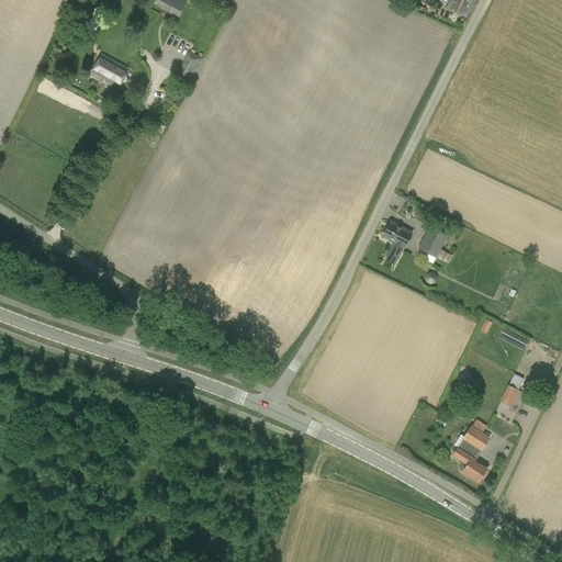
[(184,0),(155,0),(154,3),(179,17),(187,1),(184,0)]
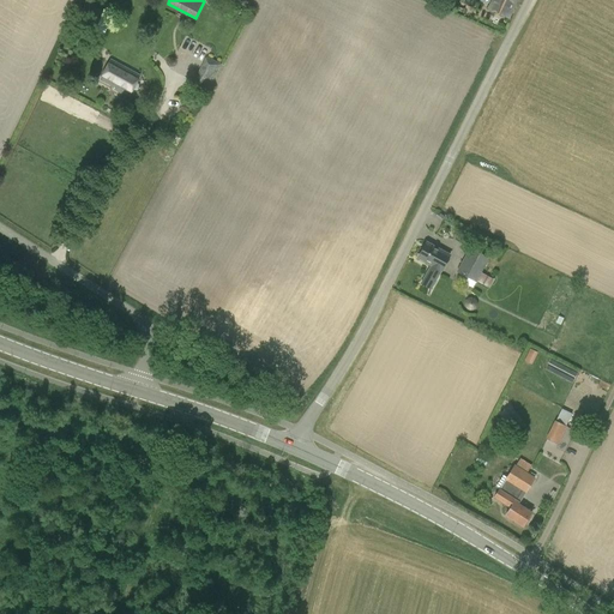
[(516,0),(492,0),(489,8),(507,17),(516,0)]
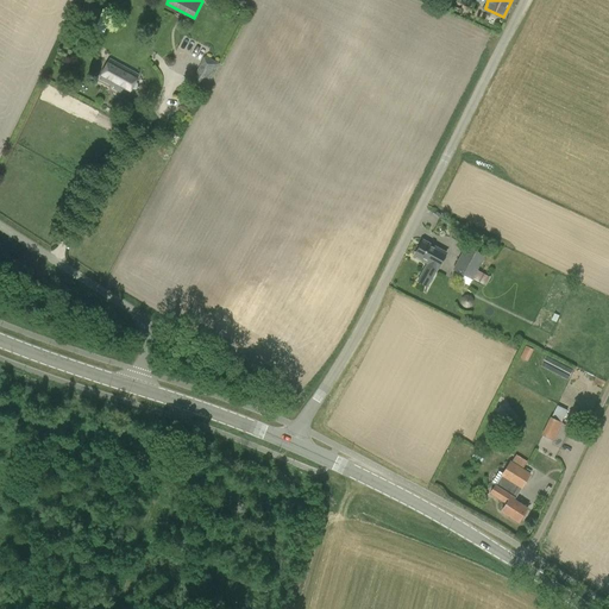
[(92,30),(101,11),(94,8),(85,4),(76,23),(92,30)]
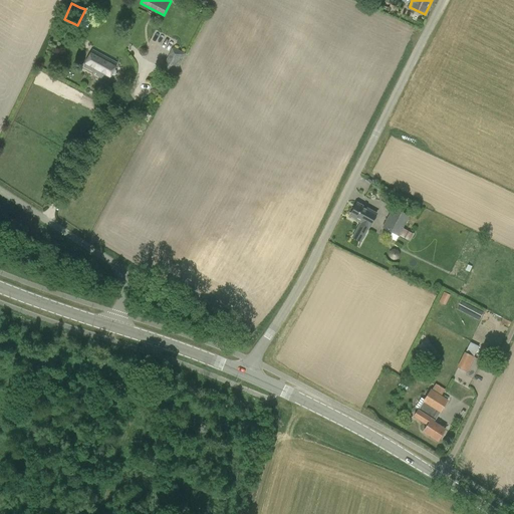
[(173,47),(162,68),(174,75),(185,54),(175,48),(173,47)]
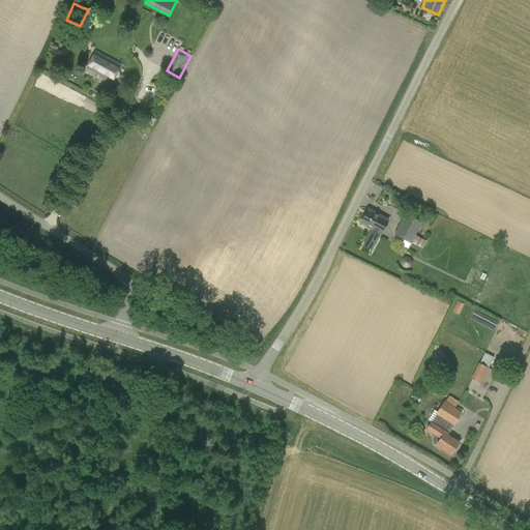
[(111,83),(114,77),(115,78),(117,78),(119,77),(120,76),(119,72),(118,71),(117,70),(120,65),(96,52),(87,68),(99,76),(98,77),(111,83)]
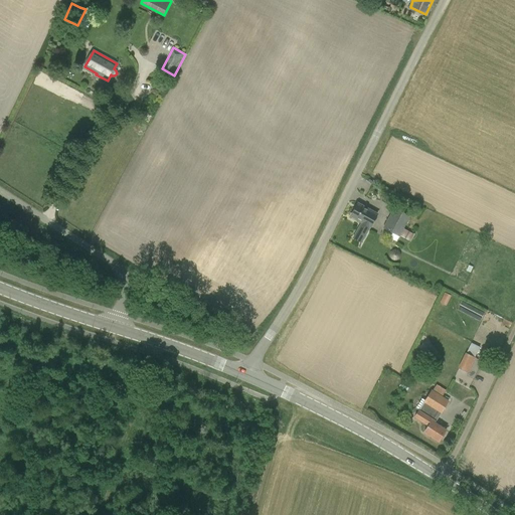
[(350,216),(360,222),(352,237),(361,242),(368,230),(370,227),(377,214),(357,203),(350,216)]
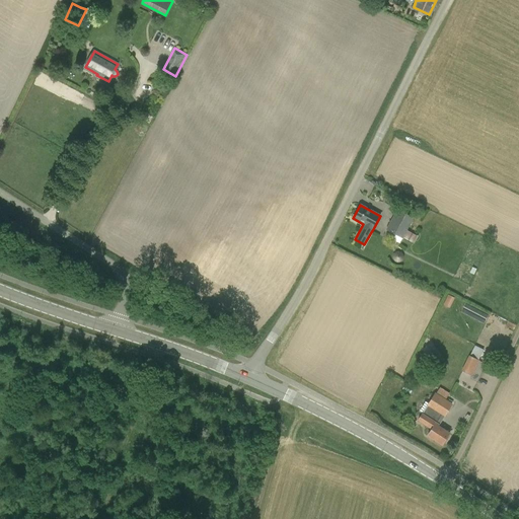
[(396,209),(386,229),(392,233),(402,238),(414,243),(418,236),(408,231),(414,218),(396,209)]
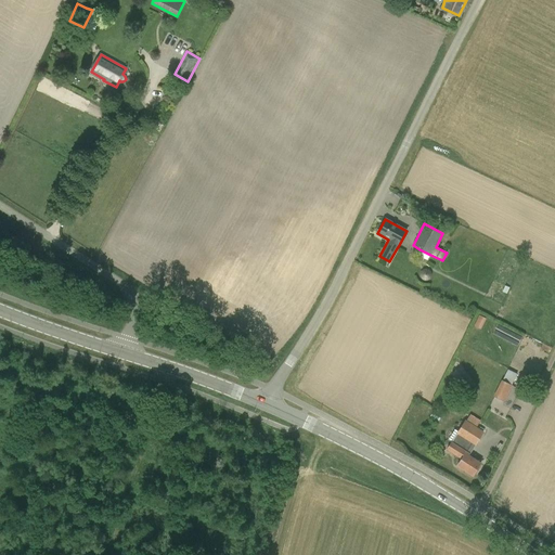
[(481,328),(486,319),(479,315),(474,325),(481,328)]
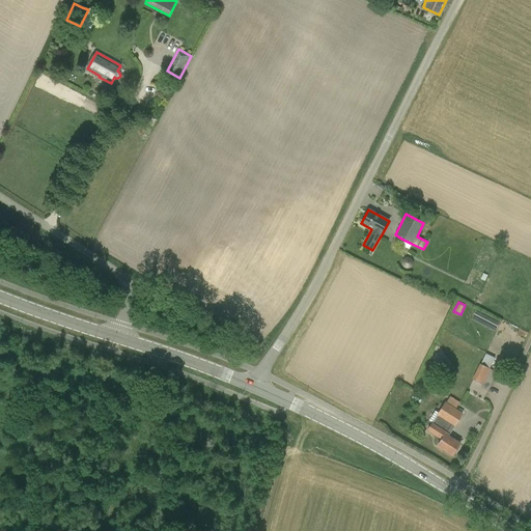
[(475,313),(473,319),(497,330),(499,325),(475,313)]
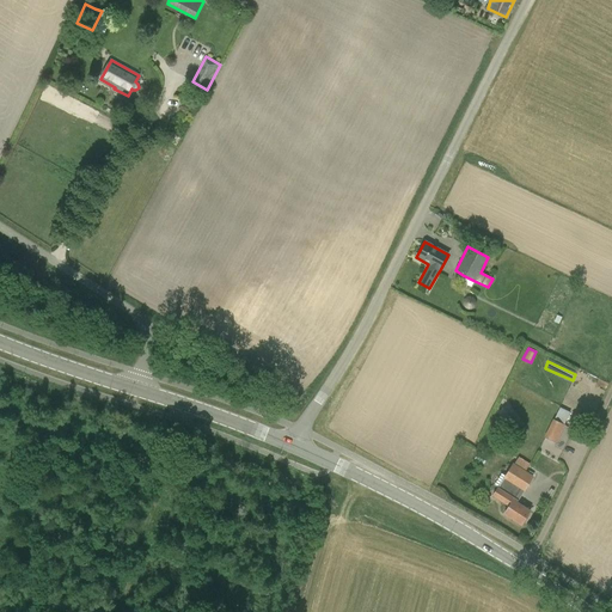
[(506,423),(516,416),(508,404),(497,411),(506,423)]
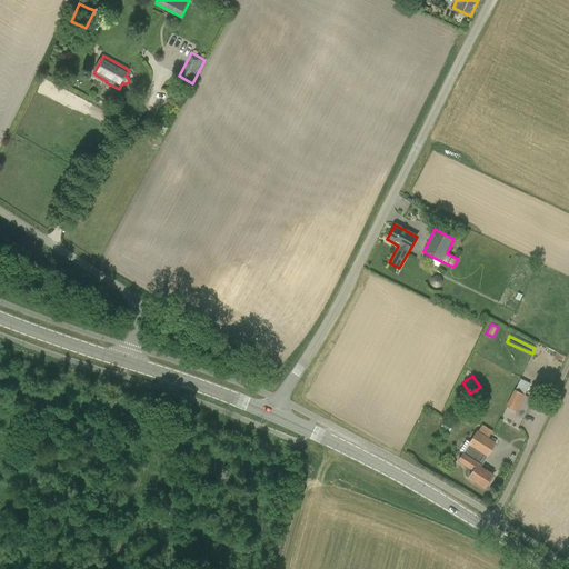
[(508,407),(518,412),(526,396),(515,389),(506,406),(508,407)]
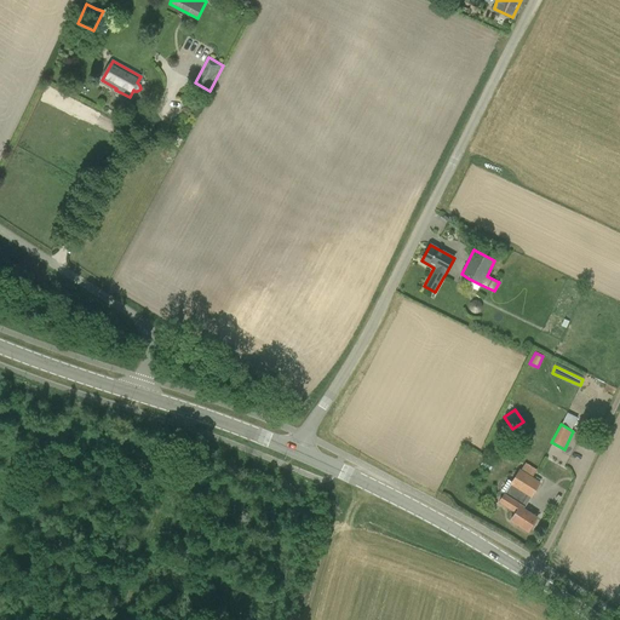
[(498,501),(515,514),(510,521),(527,532),(535,517),(523,509),(540,483),(539,482),(540,480),(537,476),(535,478),(533,477),(537,470),(526,463),(521,469),(520,469),(498,501)]
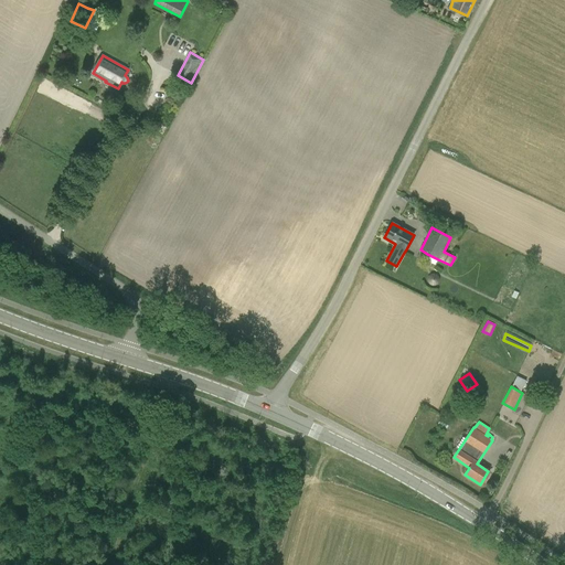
All buildings are outlined.
